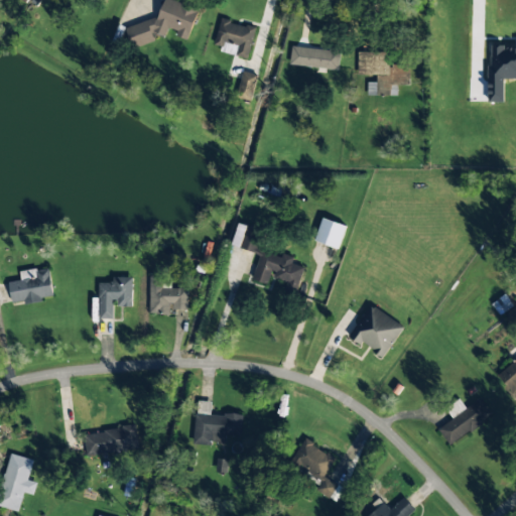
[(126,27),(132,47),(153,40),(156,33),(166,36),(170,20),(175,35),(188,39),(199,8),(171,0),(164,0),(159,17),(126,27)]
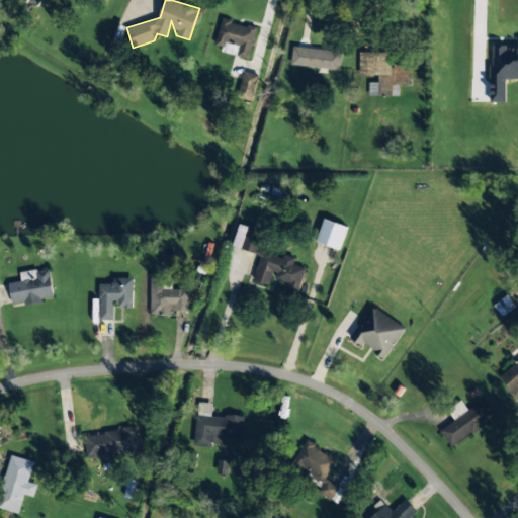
[(249,59),(257,27),(222,18),(213,49),(249,59)]
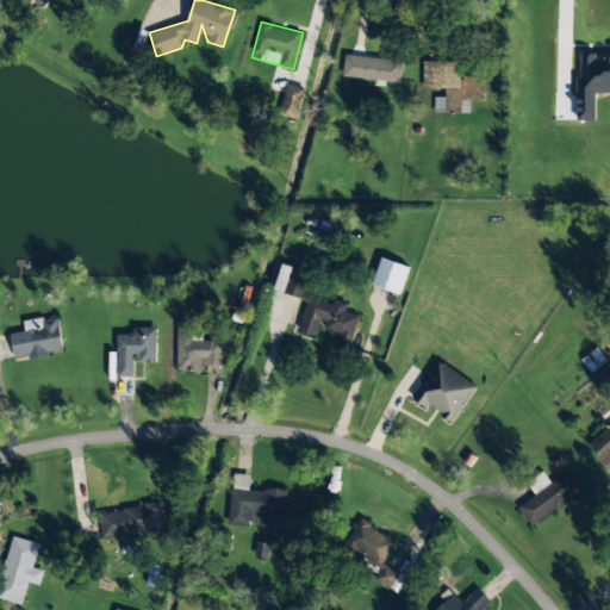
[(402,60),(344,53),(342,76),(399,82),(402,60)]
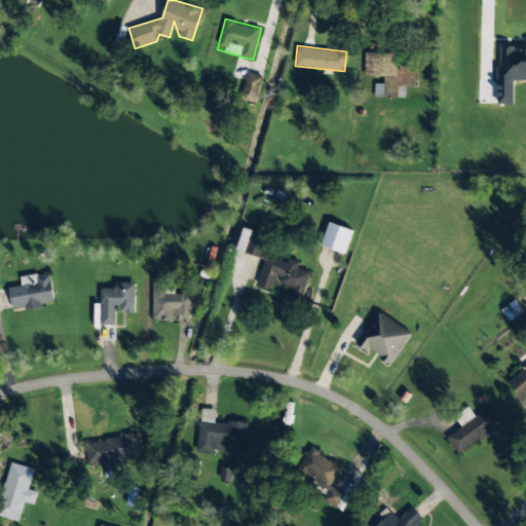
[(499,105),(514,104),(513,80),(525,80),(525,47),(498,47),(499,105)]
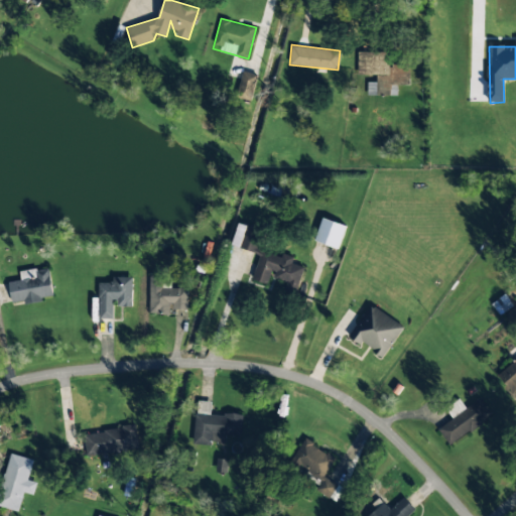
[(236,96),(249,100),(257,77),(244,73),(236,96)]
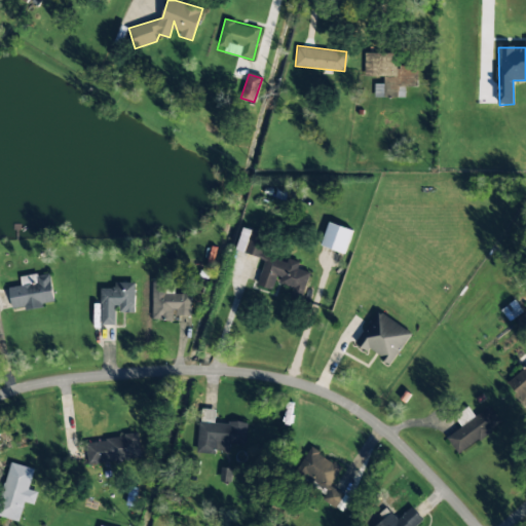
[(352,231),(329,222),(321,246),(344,254),(352,231)]
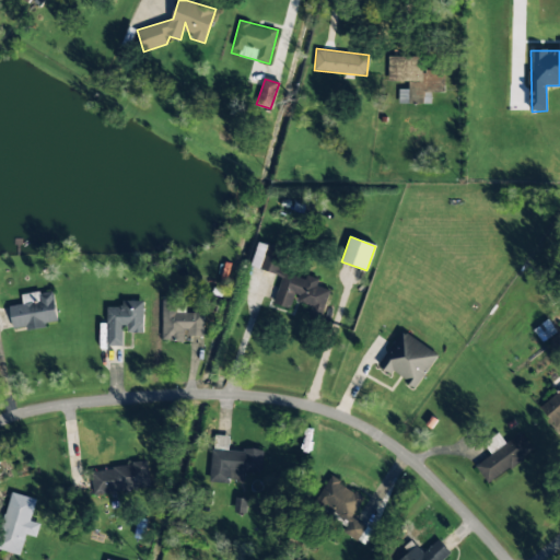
[(281,276),(273,303),(291,308),(293,300),(312,305),(308,315),(321,318),(329,289),(316,286),(318,280),(279,268),(284,249),(258,242),(251,267),(281,276)]
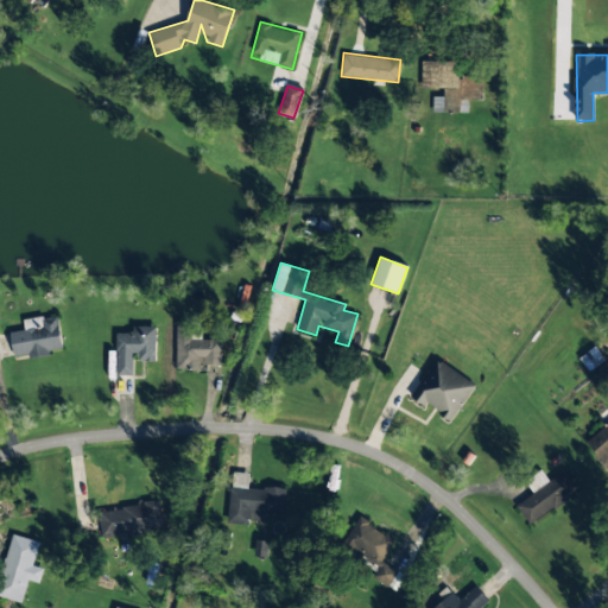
[(57,316),(37,318),(38,328),(10,331),(14,358),(63,350),(57,316)]
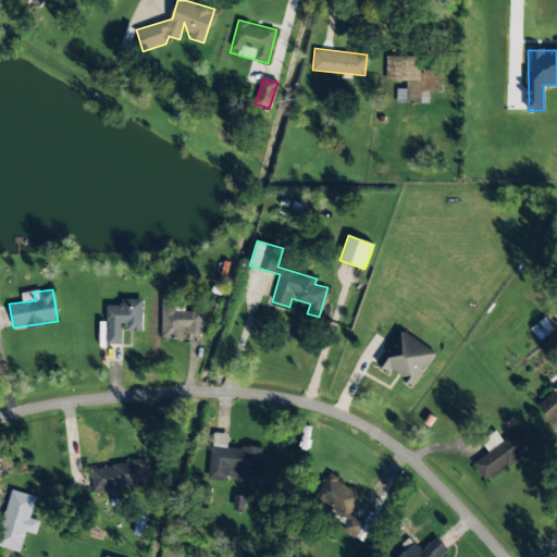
[(161,336),(201,336),(201,311),(175,311),(175,295),(161,295),(161,336)]
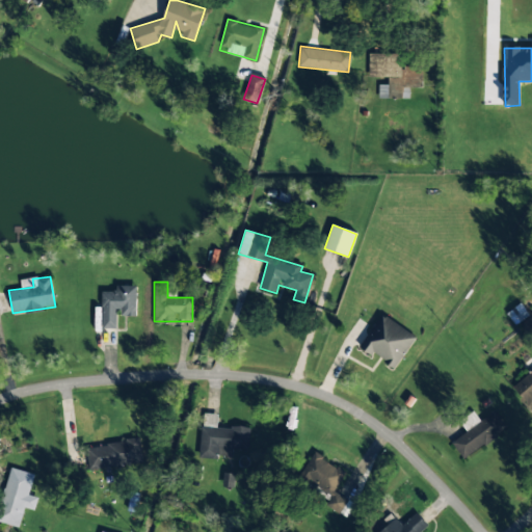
[(135,315),(135,286),(114,286),(114,291),(101,291),(102,328),(117,328),(117,316),(135,315)]
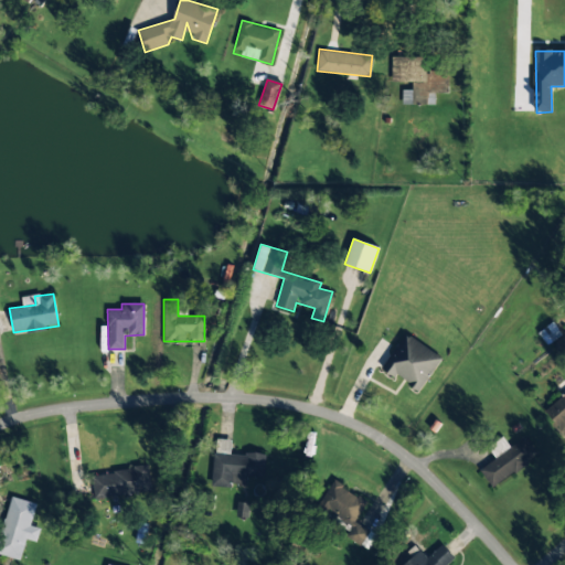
[(383,368),(419,392),(443,358),(406,333),(383,368)]
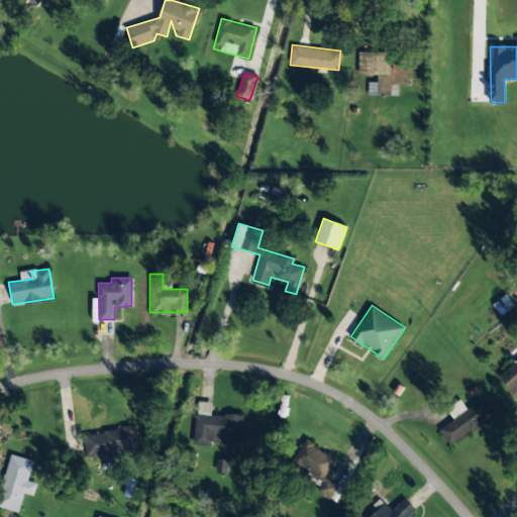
[(516,390),(516,359),(499,376),(514,393),(516,390)]
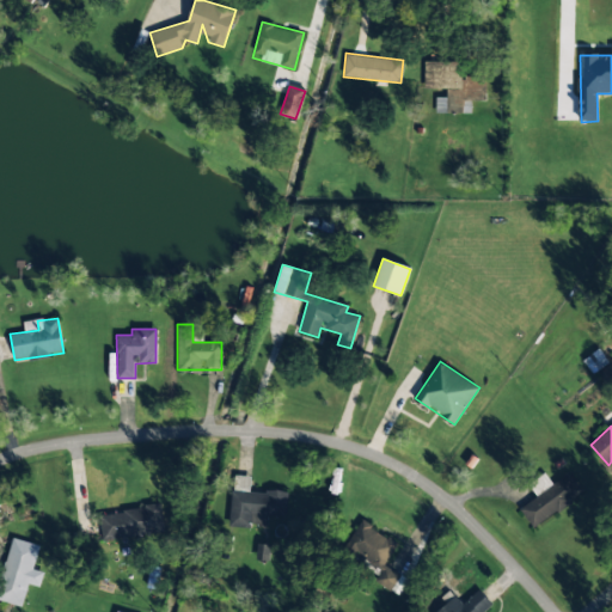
[(230,526),(267,527),(268,515),(286,516),(287,491),(249,490),(250,476),(232,475),(230,526)]
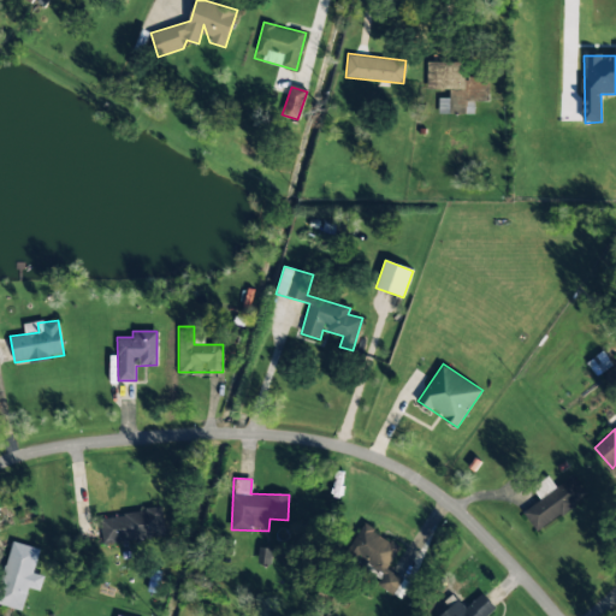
[(522,511),(537,531),(584,498),(569,479),(522,511)]
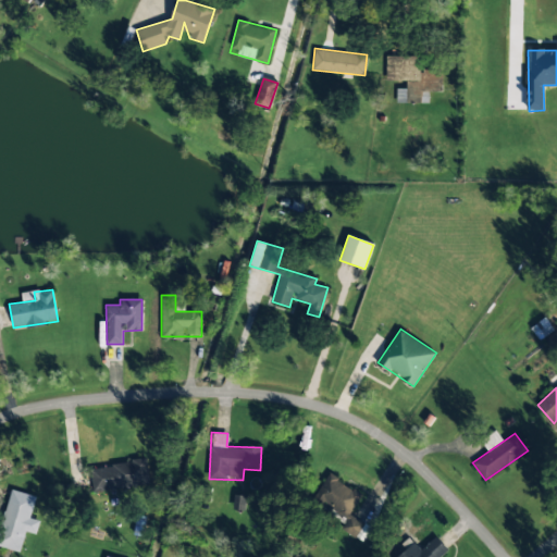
[(145,459),(89,467),(93,492),(148,484),(145,459)]
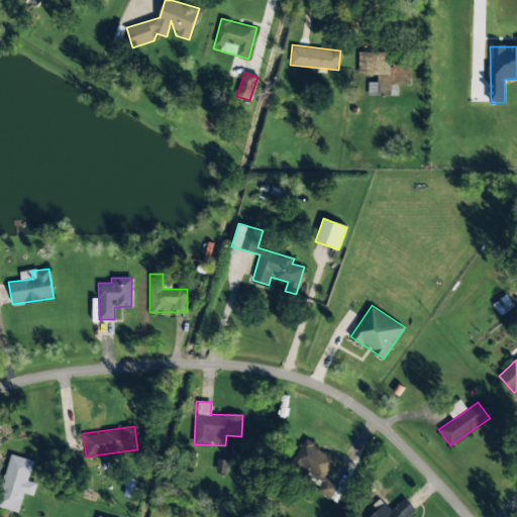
[(329,499),(337,486),(324,478),(336,458),(305,439),(291,462),(322,482),(316,491),(329,499)]
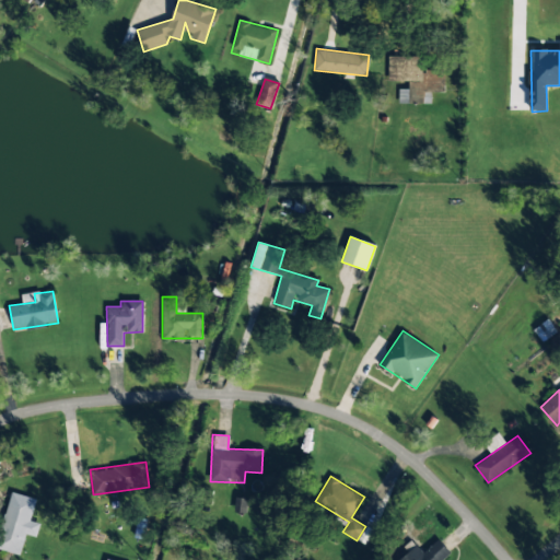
[(0,549),(20,555),(25,534),(36,536),(39,524),(30,521),(35,498),(10,491),(0,527),(0,549)]
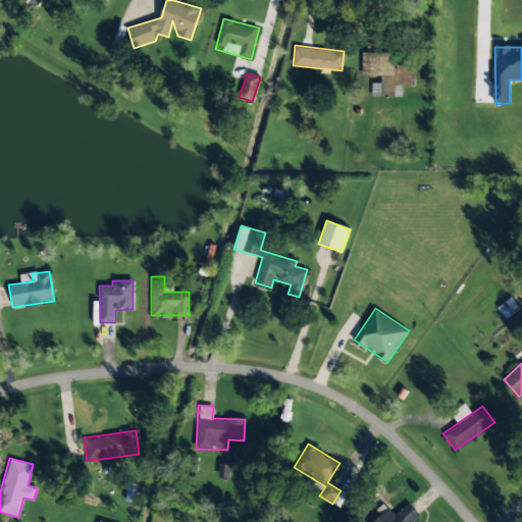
[(229,478),(229,465),(219,465),(219,478),(229,478)]
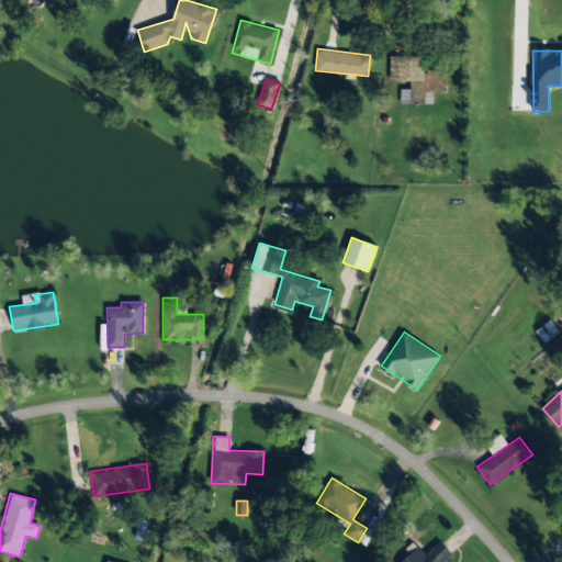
[(445,561),(452,555),(439,541),(424,557),(415,548),(401,561),(445,561)]
